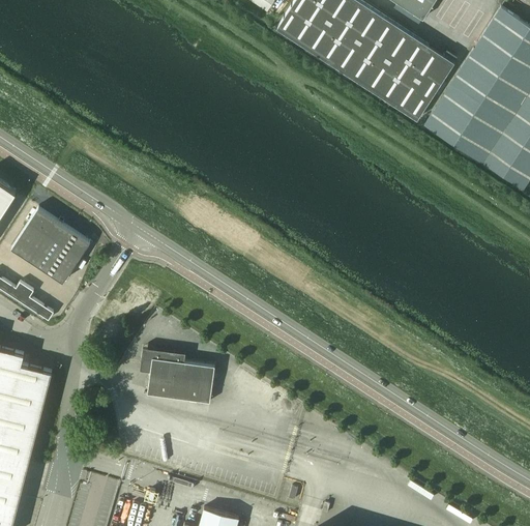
[(273,0),(247,0),(266,11),(273,0)]
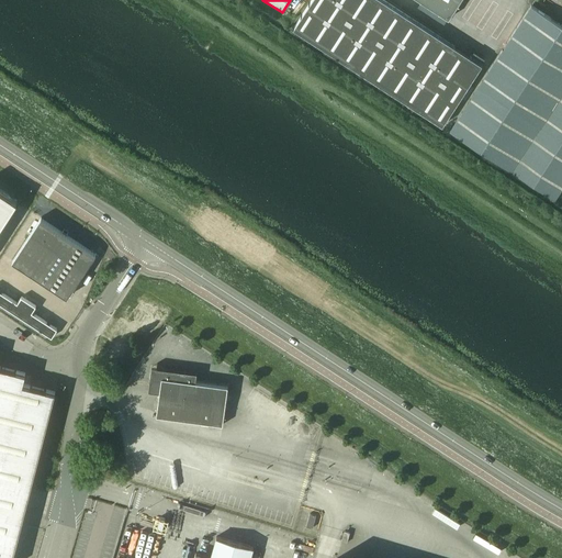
[(456,109),(482,68),(377,0),(314,0),(293,33),(442,130),(449,120),(456,109)]
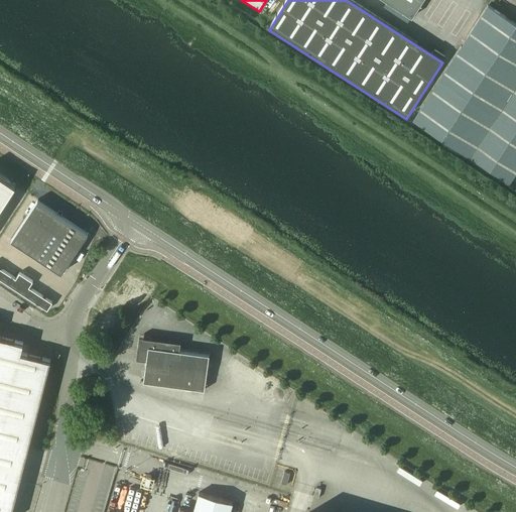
[(379,0),(411,21),(424,0),(379,0)]
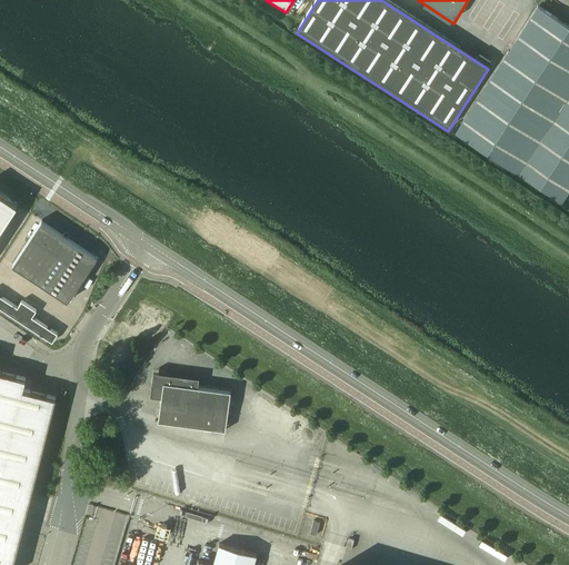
[(568,100),(555,91),(568,69),(568,30),(538,10),(469,116),(462,126),(456,136),(561,206),(568,194),(568,160),(541,142),(568,100)]
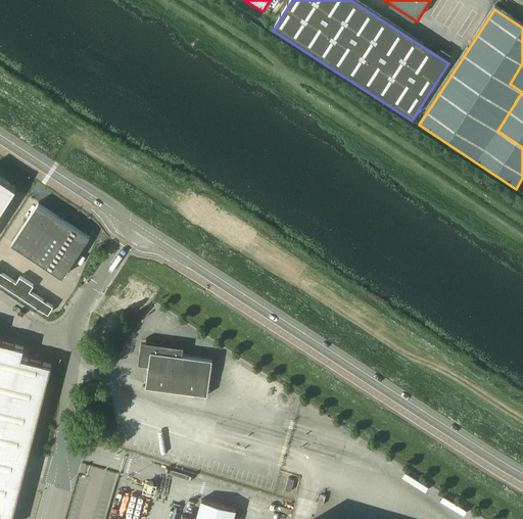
[(522,91),(522,92),(497,131),(522,147),(522,91)]
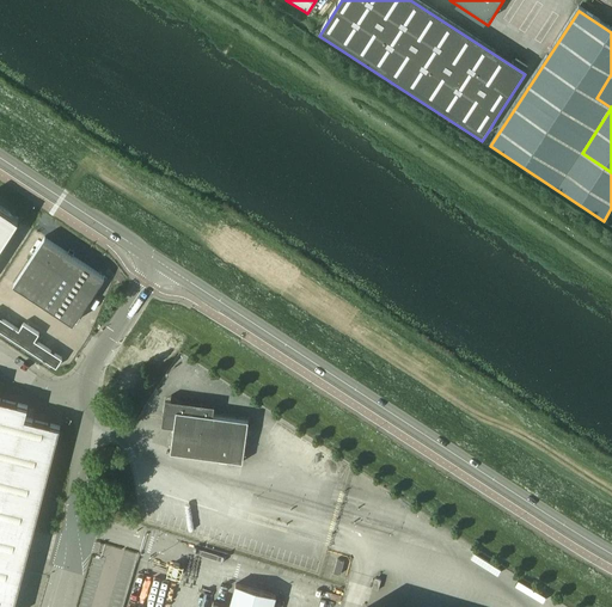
[(489,130),(497,135),(505,124),(496,118),(489,130)]
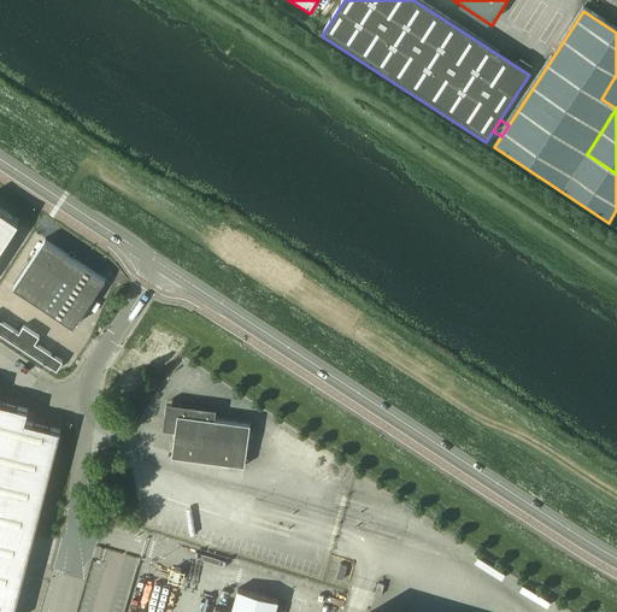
[(0,253),(19,224),(0,211),(0,253)]
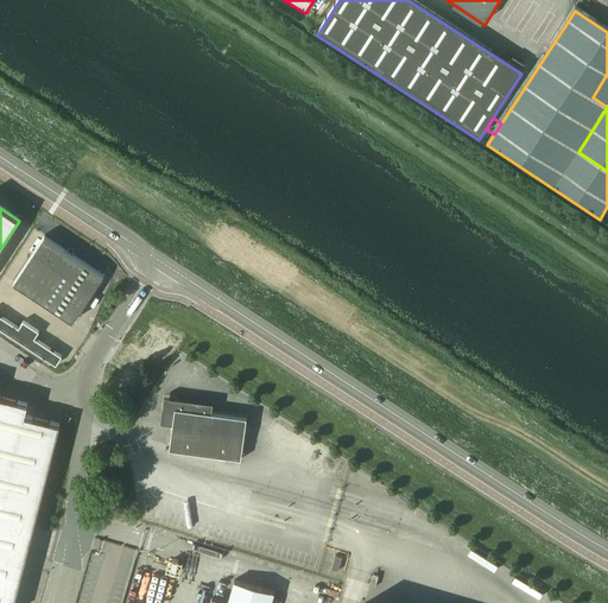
[(103,279),(44,240),(13,287),(73,327),(103,279)]
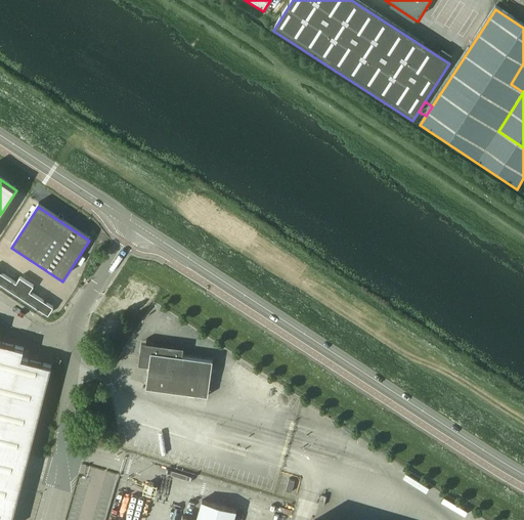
[(0,275),(0,287),(48,318),(53,311),(30,295),(34,290),(20,280),(16,287),(0,275)]
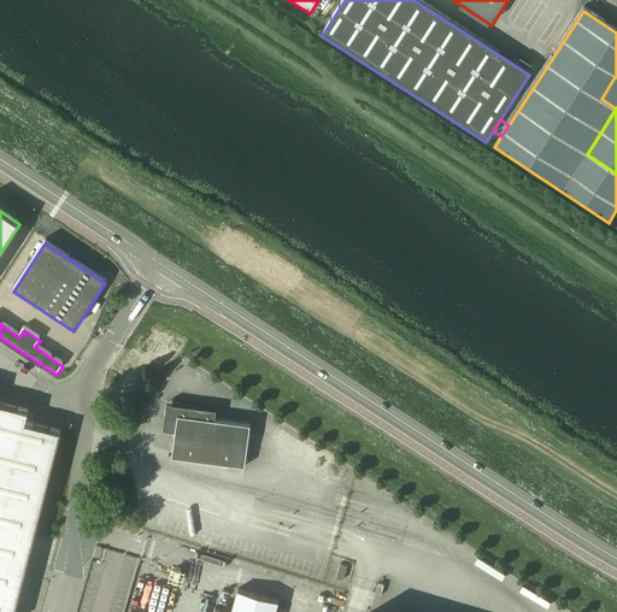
[(251,428),(215,423),(216,413),(166,406),(165,423),(163,433),(175,435),(171,460),(245,470),(251,428)]
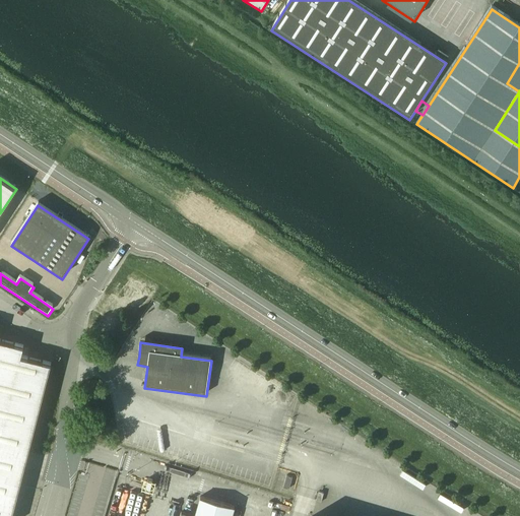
[(12,515),(51,367),(21,360),(23,349),(0,343),(0,515),(12,515)]
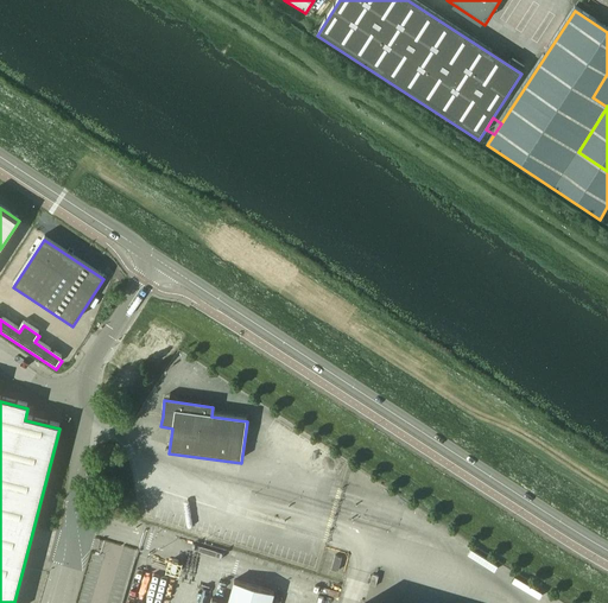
[(272,602),(274,596),(234,584),(228,602),(272,602)]
